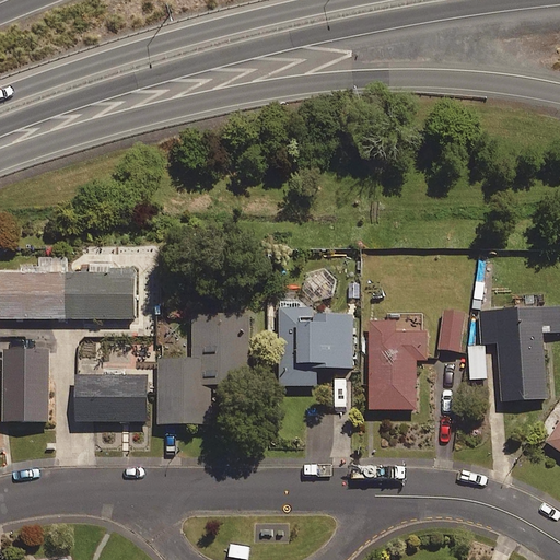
[(112,258),(38,257),(38,272),(0,271),(0,316),(136,318),(136,275),(112,275),(112,258)]
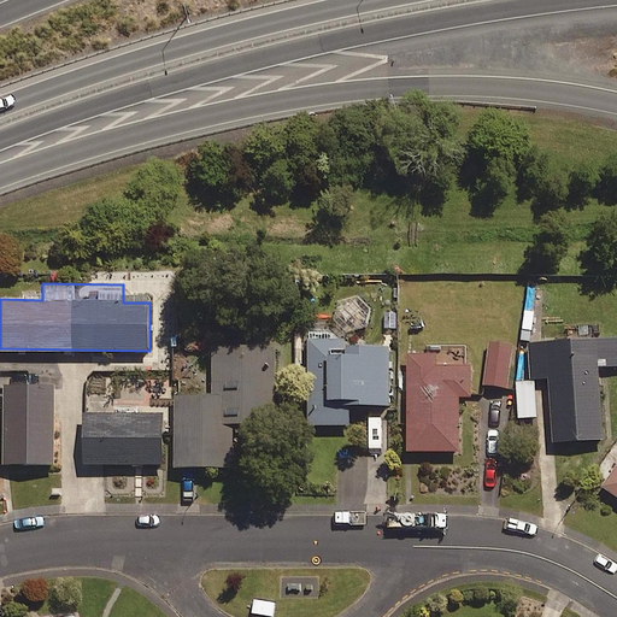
[(347,331),(309,331),(309,423),(351,423),(351,403),(392,403),(392,345),(347,345),(347,331)]
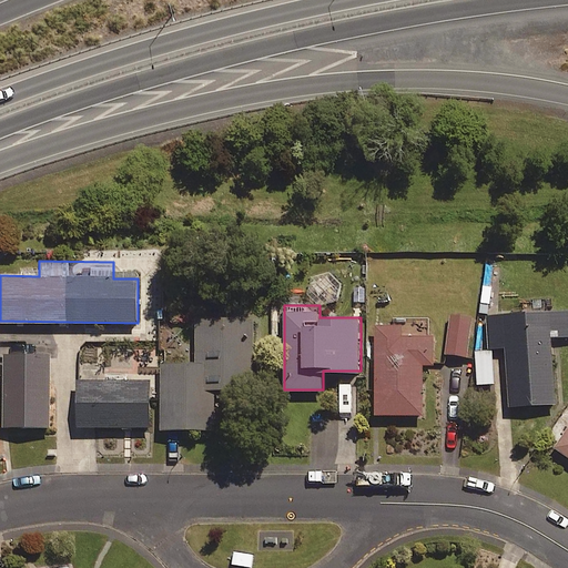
[(567,336),(567,310),(488,314),(490,347),(507,346),(511,405),(557,403),(554,337),(567,336)]
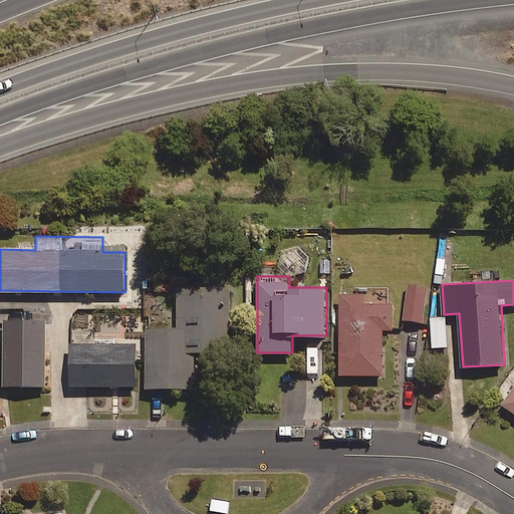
[(426,285),(408,284),(406,319),(424,320),(426,285)]
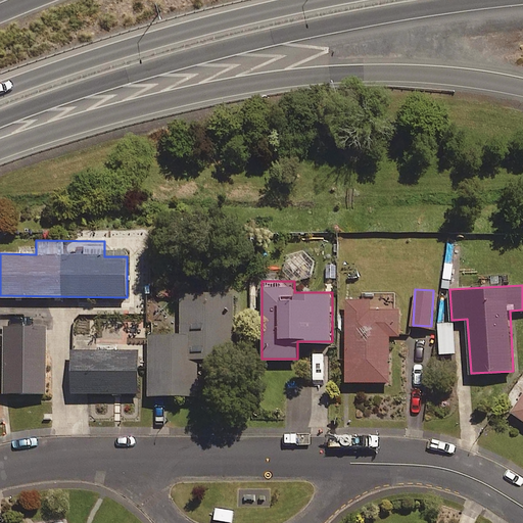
[(234,291),(180,292),(181,334),(149,334),(150,395),(198,393),(198,359),(235,358),(234,291)]
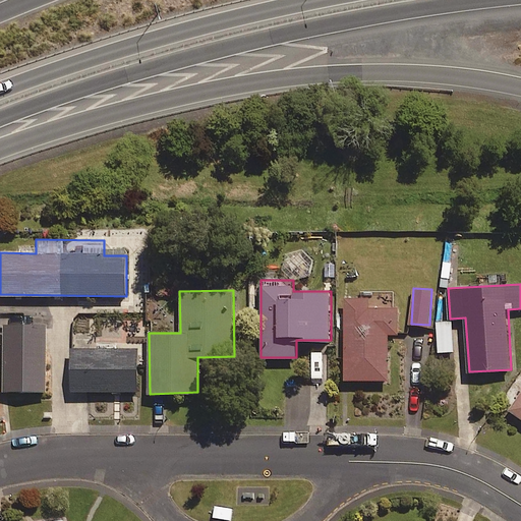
[(368,297),(346,297),(346,380),(390,380),(389,334),(399,334),(399,307),(368,307),(368,297)]
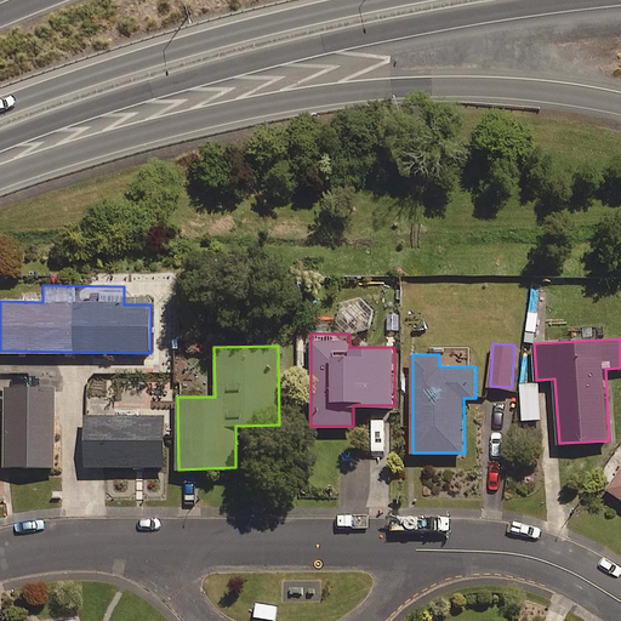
[(541,419),(539,383),(520,385),(523,420),(541,419)]
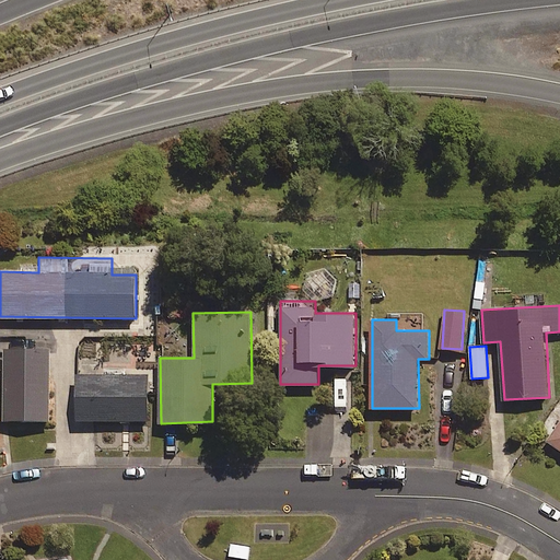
[(50,348),(6,347),(6,421),(50,421),(50,348)]
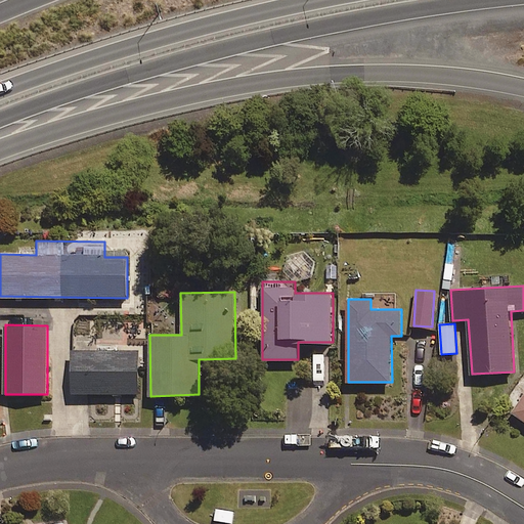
[(139,393),(139,349),(73,349),(73,393),(139,393)]
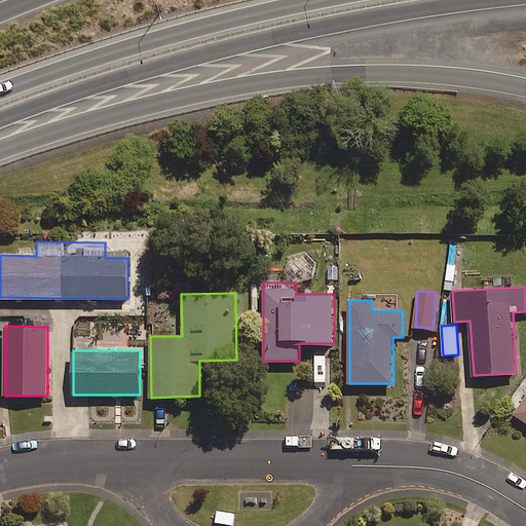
[(525,390),(511,414),(525,424),(525,390)]
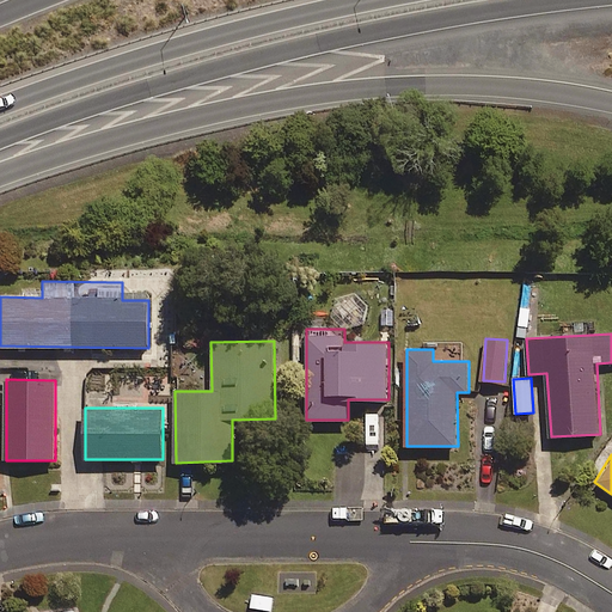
All buildings are outlined.
